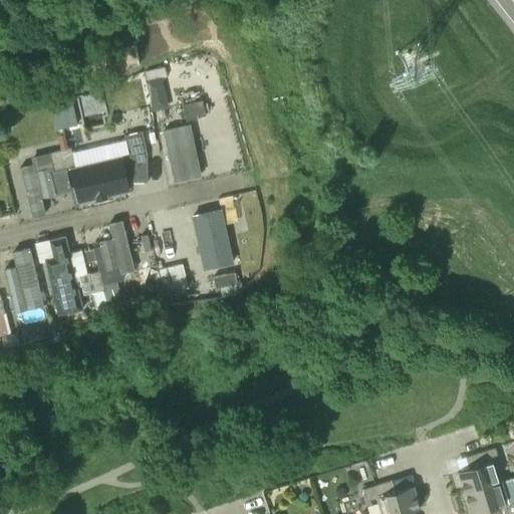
[(154,78),(156,106),(172,105),(170,77),(154,78)]
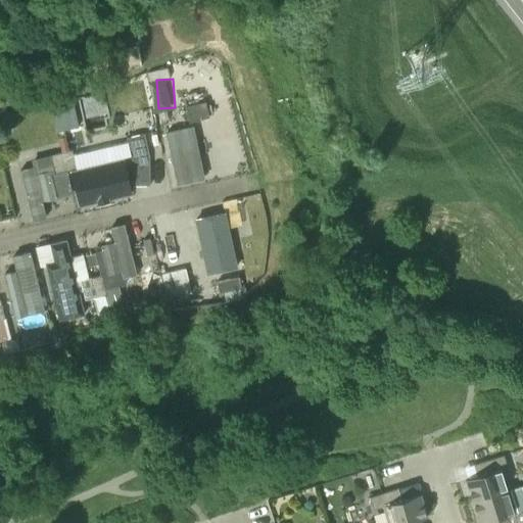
[(50,94),(59,131),(80,126),(70,89),(50,94)]
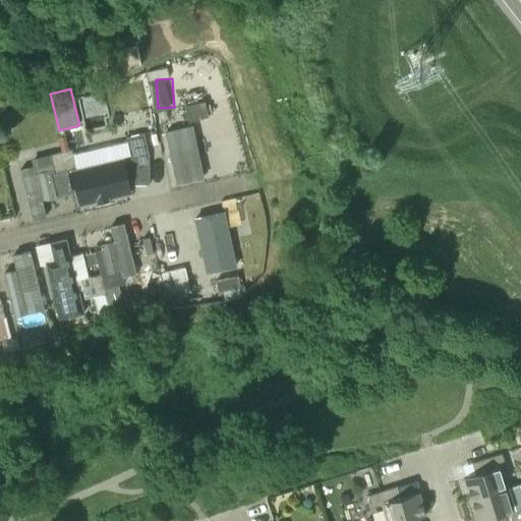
[(209,117),(206,104),(205,101),(185,106),(188,121),(209,117)]
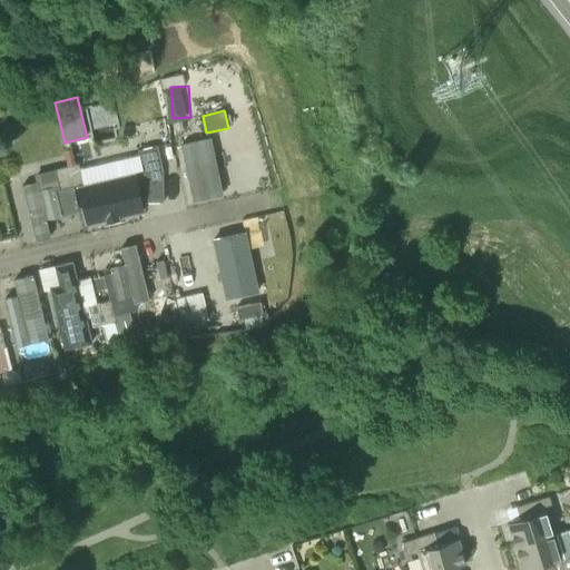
[(210,141),(184,147),(197,205),(224,198),(210,141)]
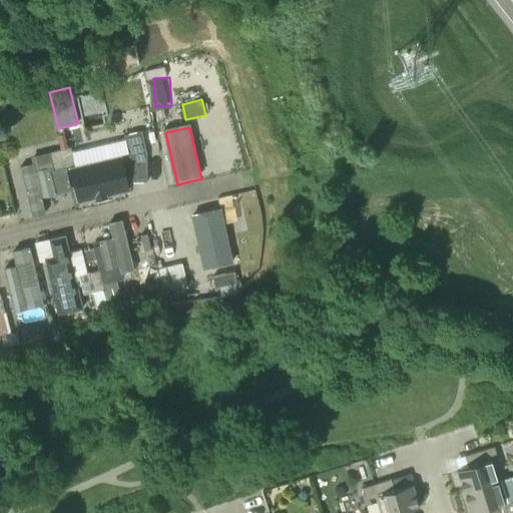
[(147,181),(147,155),(141,130),(124,135),(129,155),(130,180),(147,181)]
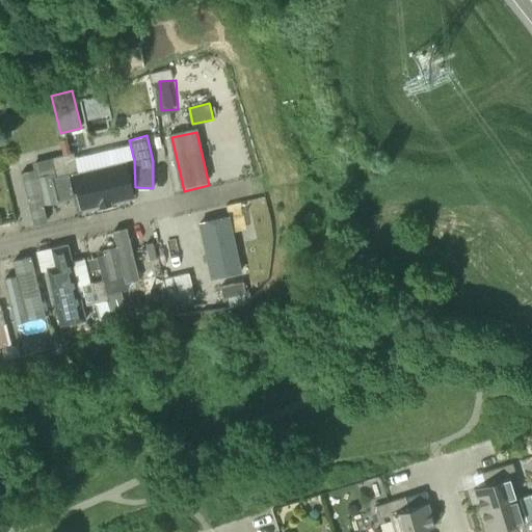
[(79,171),(74,153),(63,155),(69,174),(79,171)]
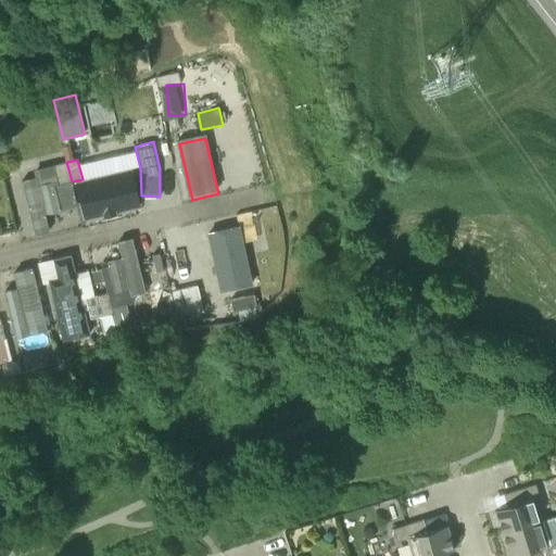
[(72,181),(66,162),(55,165),(61,185),(72,181)]
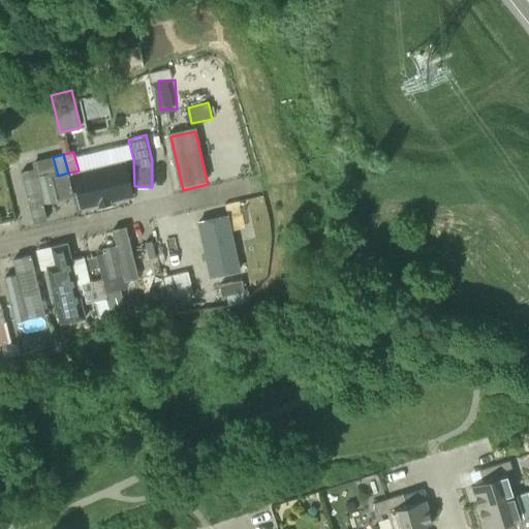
[(58,176),(53,157),(33,162),(34,168),(34,167),(36,176),(51,172),(57,198),(73,195),(68,173),(58,176)]
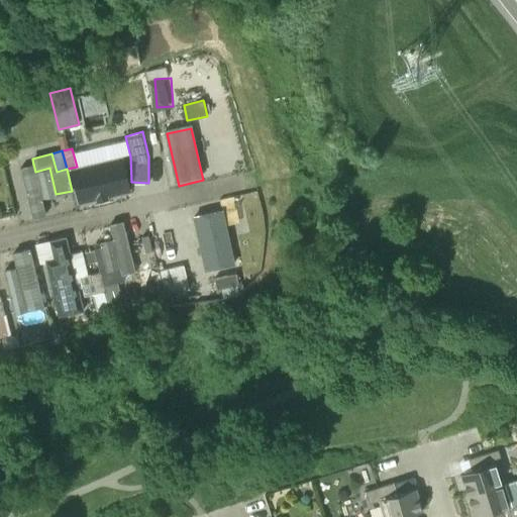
[(125,163),(73,175),(80,207),(132,195),(125,163)]
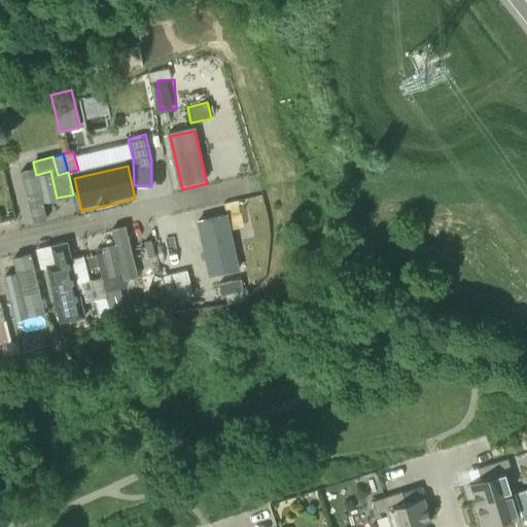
[(34,173),(22,176),(32,224),(46,221),(44,208),(55,206),(48,177),(36,180),(34,173)]
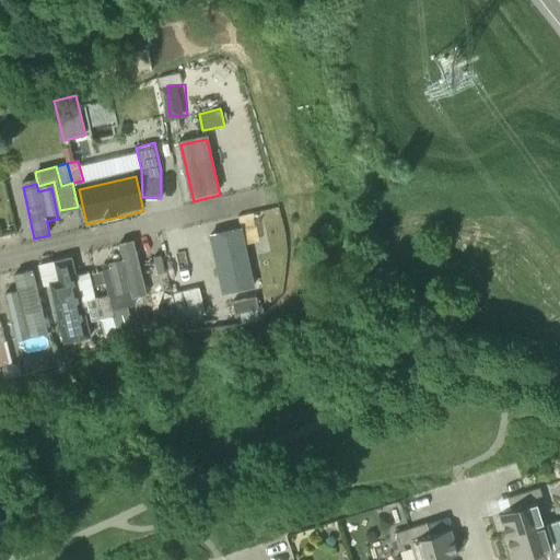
[(278,214),(270,210),(264,219),(271,224),(278,214)]
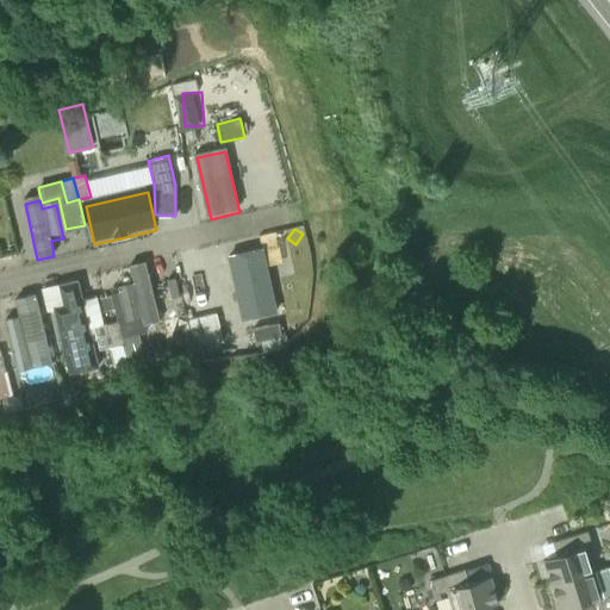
[(278,318),(265,254),(229,261),(242,325),(278,318)]
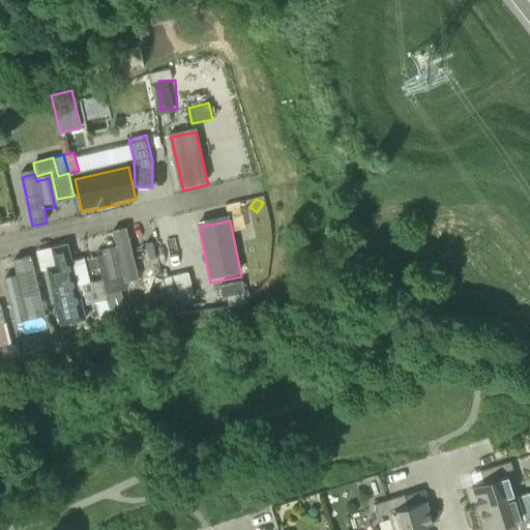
[(140,285),(127,232),(112,235),(116,252),(105,255),(113,286),(125,283),(126,288),(140,285)]
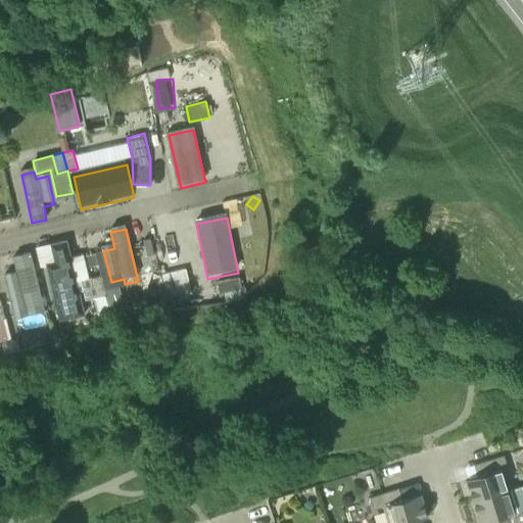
[(86,318),(70,252),(58,255),(62,273),(49,276),(60,323),(86,318)]
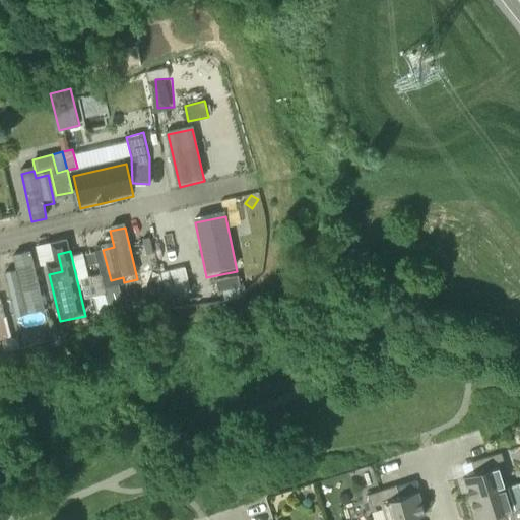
[(43,311),(29,253),(11,257),(15,274),(5,276),(14,317),(43,311)]
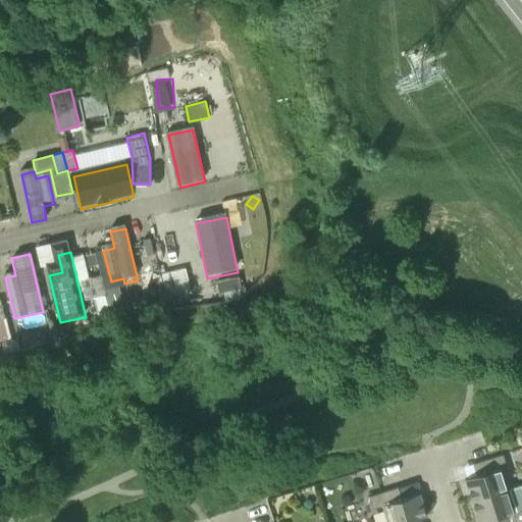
[(166,298),(191,292),(186,267),(161,273),(166,298)]
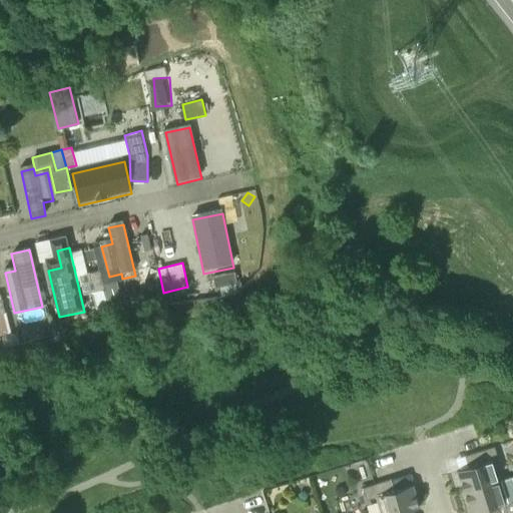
[(101,271),(90,273),(95,292),(105,289),(101,271)]
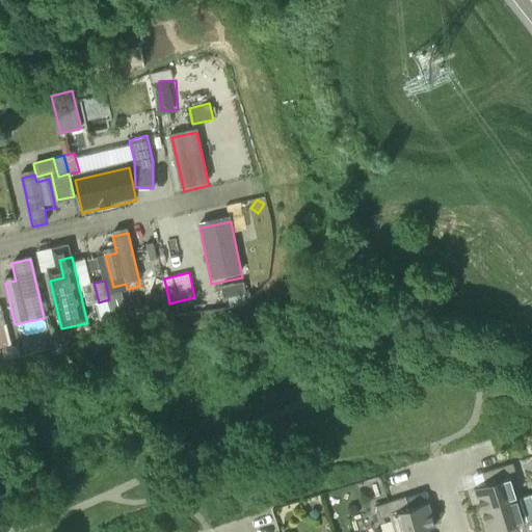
[(223,297),(245,292),(243,282),(220,286),(223,297)]
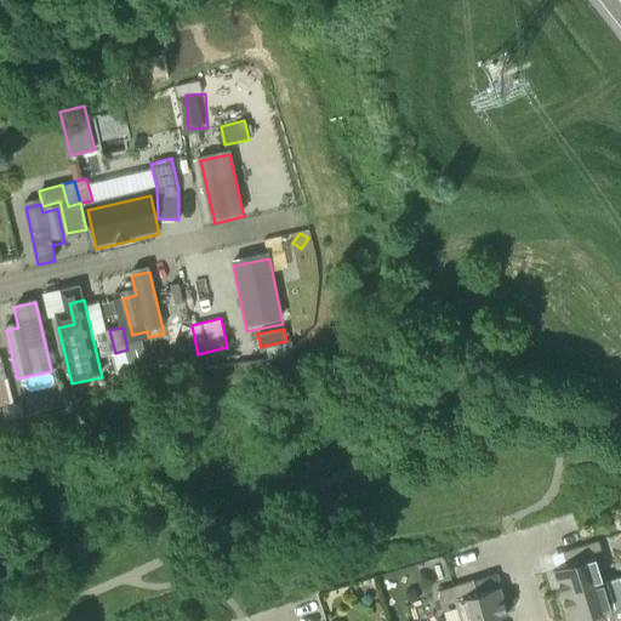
[(109,330),(96,332),(102,355),(115,353),(109,330)]
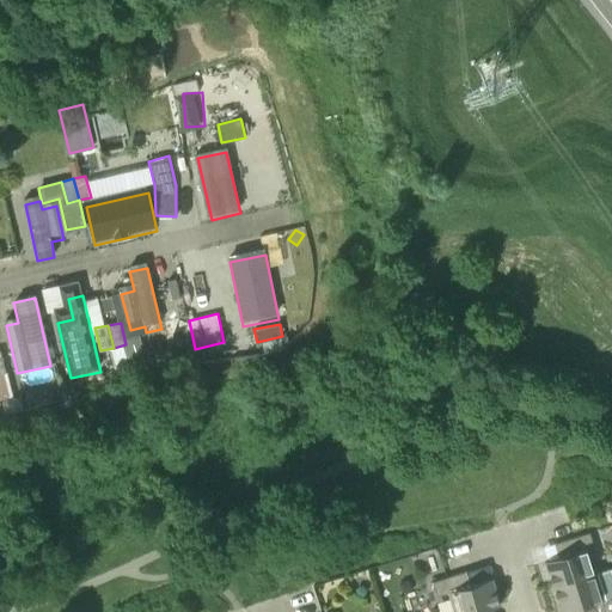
[(546,561),(554,587),(597,574),(589,549),(594,546),(591,532),(574,537),(555,544),(560,557),(546,561)]
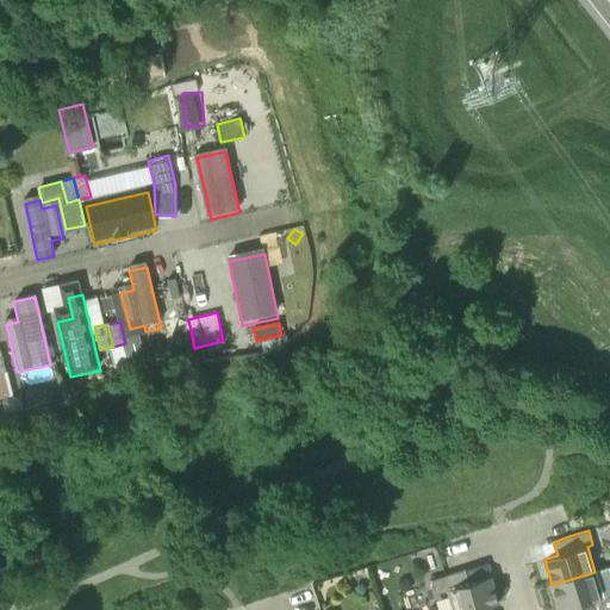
[(595,572),(552,585),(560,609),(564,609),(593,601),(595,609),(609,609),(609,570),(609,567),(595,572)]
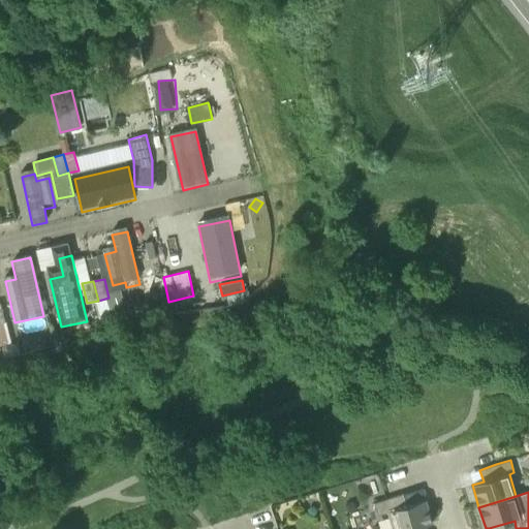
[(389,512),(394,528),(412,528),(433,523),(425,500),(407,505),(403,494),(374,503),(378,516),(389,512)]
